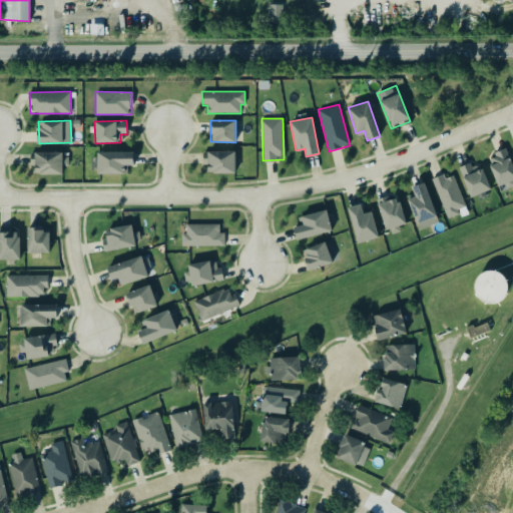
[(486,157),(498,186),(512,179),(512,164),(506,149),(486,157)]
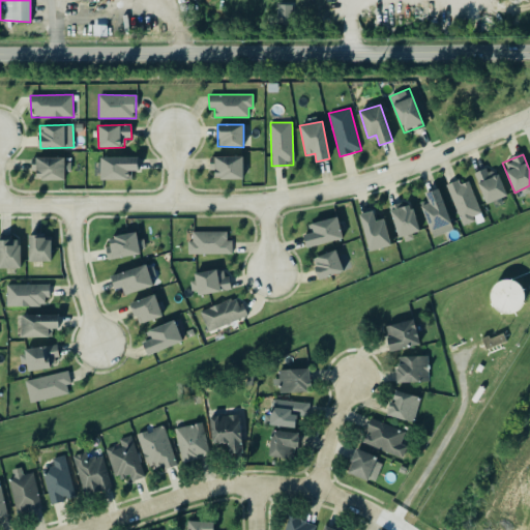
[(139,156),(100,156),(100,179),(131,180),(131,171),(138,171),(139,156)]
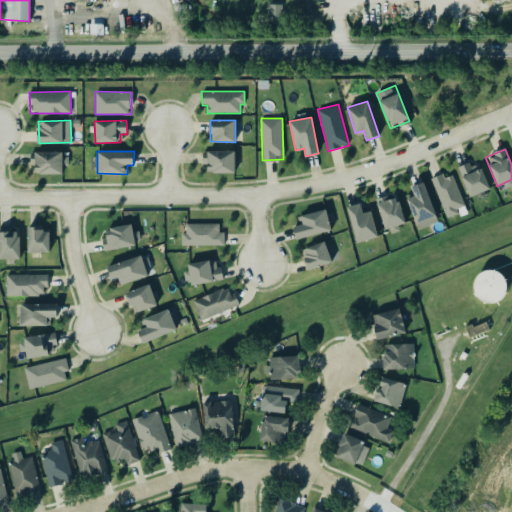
[(235,172),(234,151),(207,151),(208,173),(235,172)]
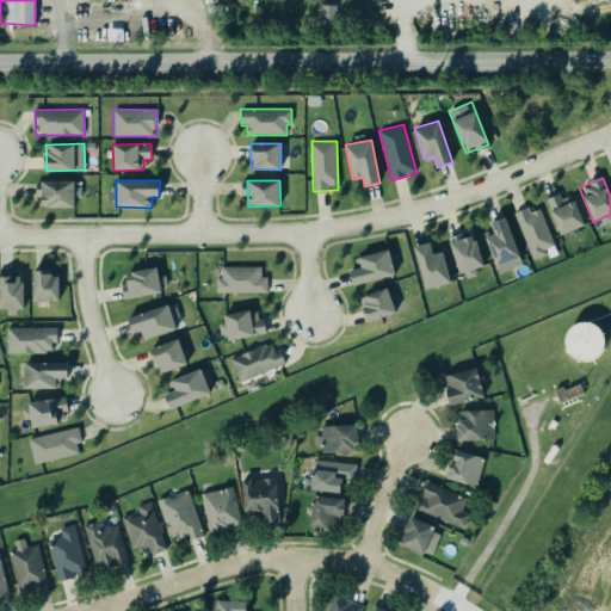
[(74,207),(74,197),(81,197),(81,181),(38,183),(38,207),(74,207)]
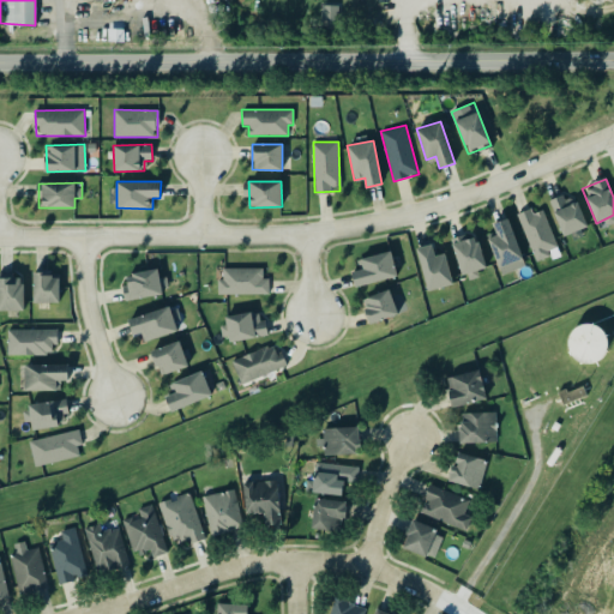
[(576,197),(566,200),(564,194),(548,200),(564,236),(588,227),(576,197)]
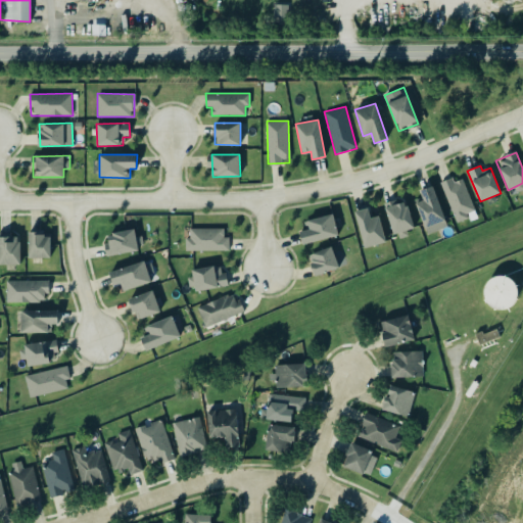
[(440,182),(456,223),(469,218),(467,214),(475,210),(462,178),(454,182),(452,177),(440,182)]
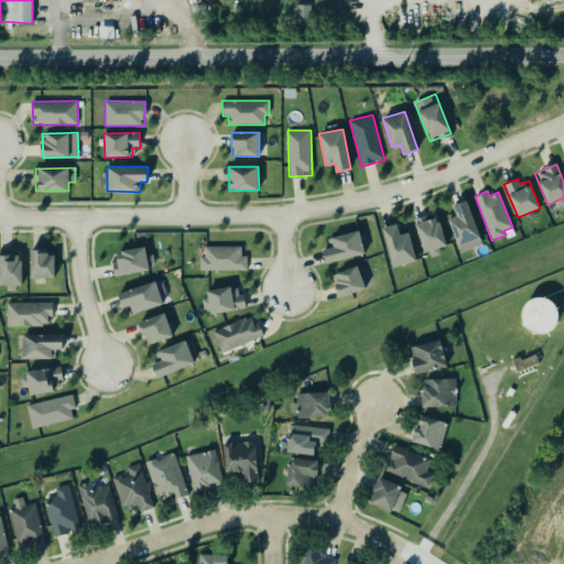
[(453,205),(456,216),(449,218),(459,252),(481,245),(467,201),(453,205)]
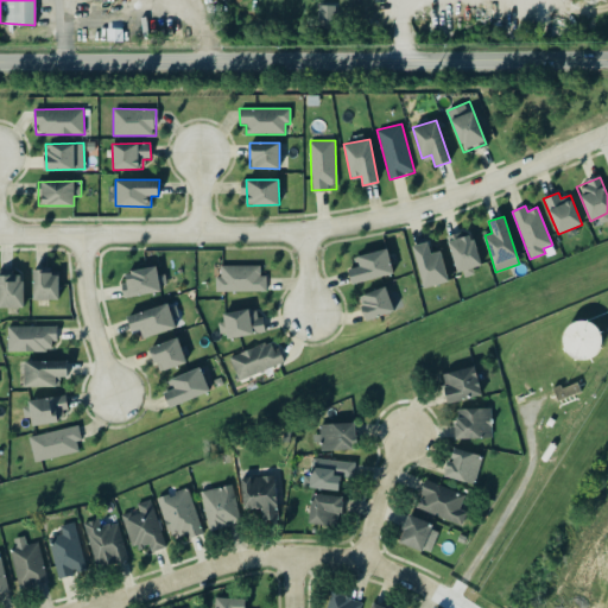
[(482,268),(472,233),(448,240),(460,276),(482,268)]
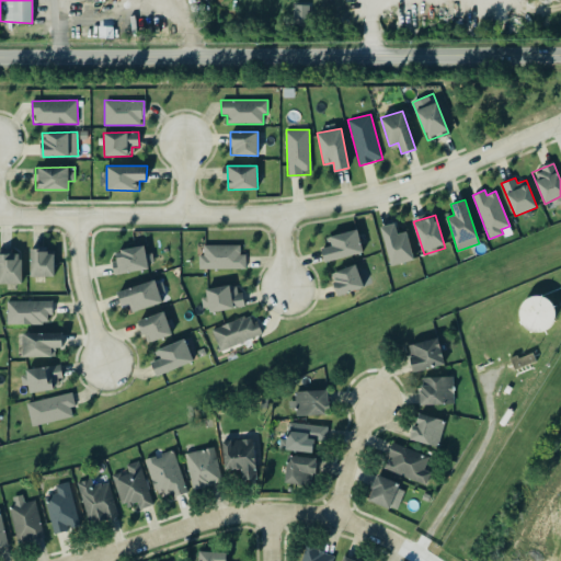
[(397,233),(395,224),(381,226),(389,265),(413,260),(407,231),(397,233)]
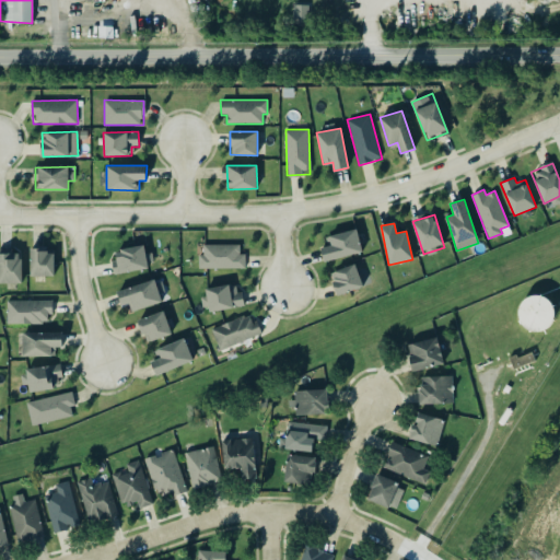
[(327,245),(321,247),(324,261),(362,253),(357,229),(326,236),(327,245)]
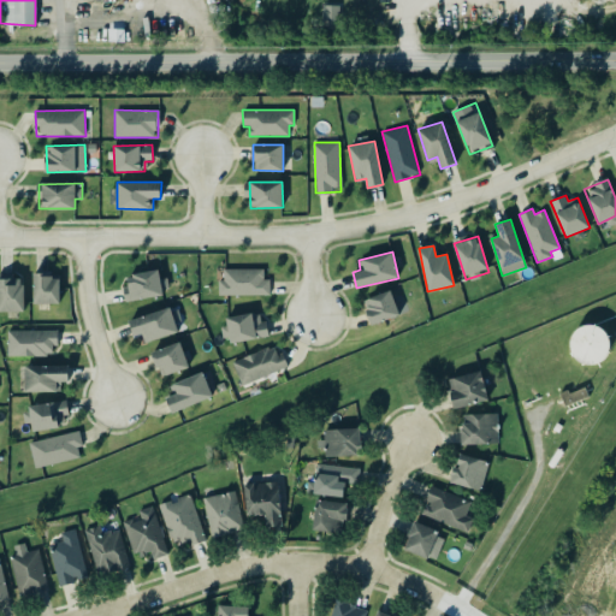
[(268,295),(270,278),(264,278),(264,268),(223,268),(223,279),(218,279),(218,295),(268,295)]
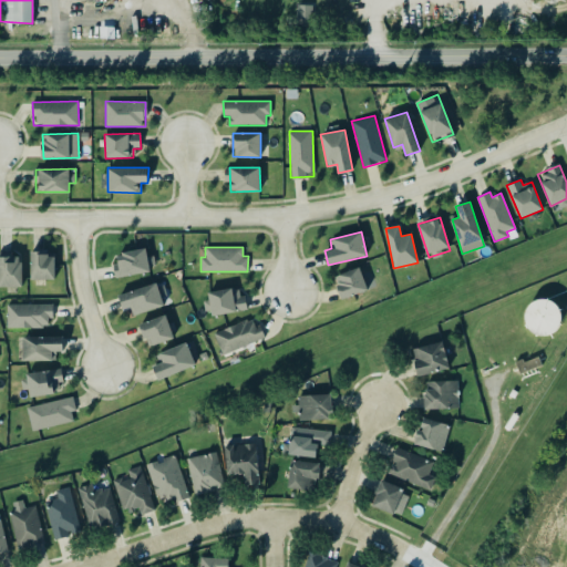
[(154,256),(147,256),(146,248),(117,251),(120,263),(113,264),(114,276),(156,270),(154,256)]
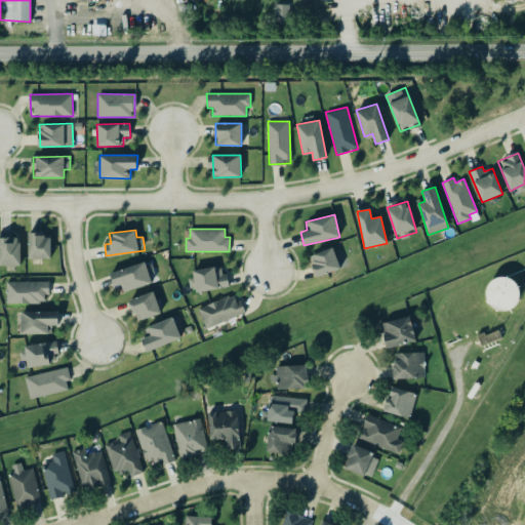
[(51,258),(50,233),(28,234),(29,258),(51,258)]
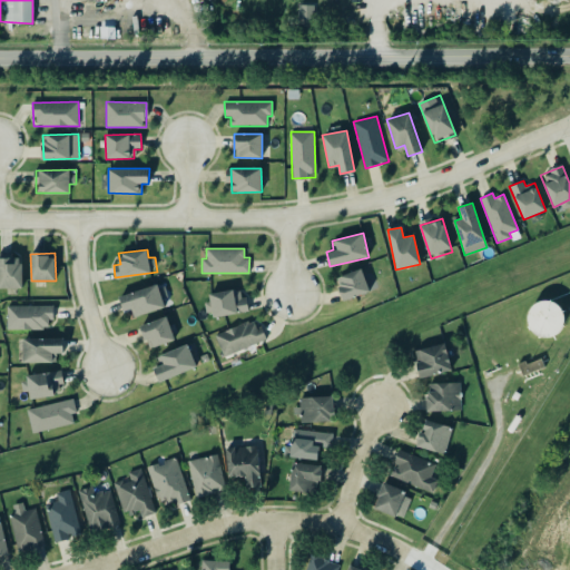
[(21,258),(0,257),(0,287),(20,288),(21,258)]
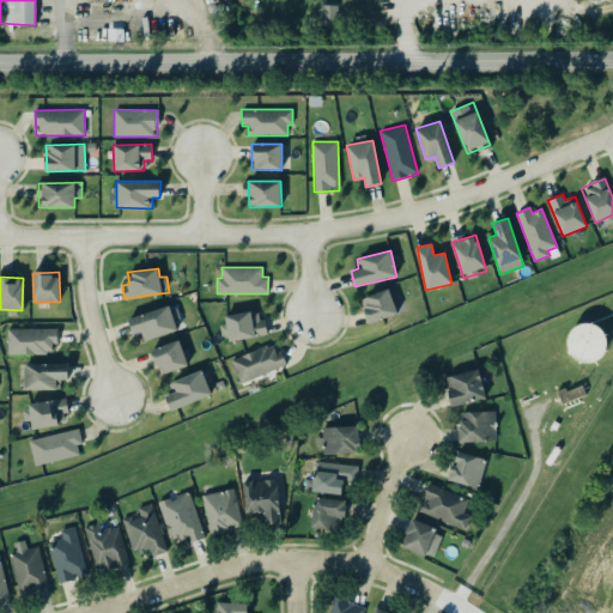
[(360,299),(370,323),(398,313),(388,287),(360,299)]
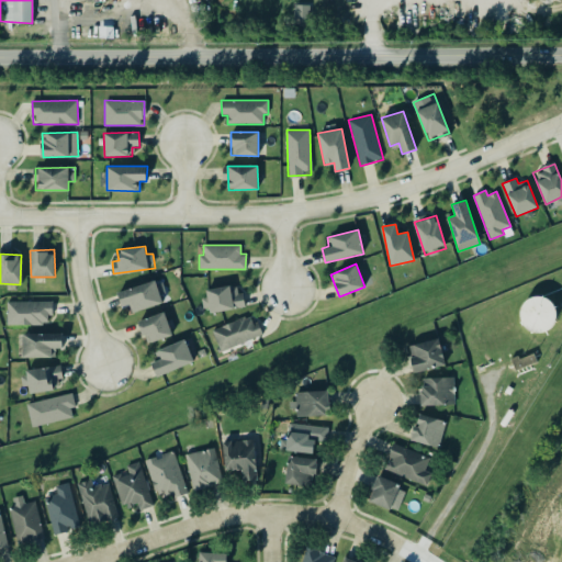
[(121,306),(130,305),(131,311),(161,304),(156,282),(117,290),(121,306)]
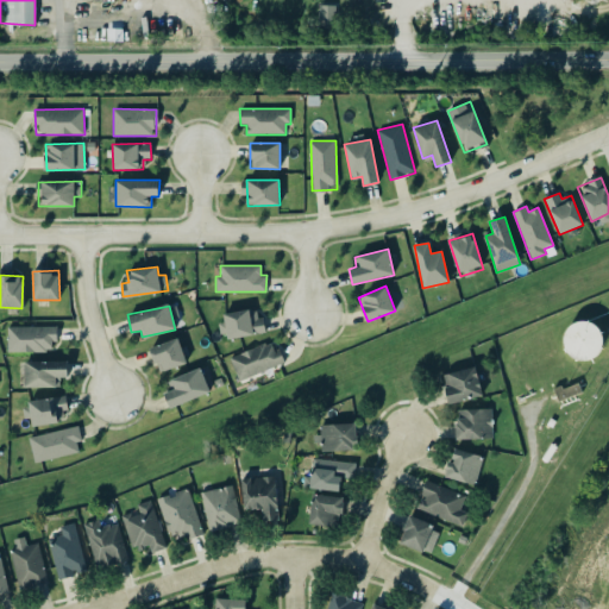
[(223,314),(227,339),(263,333),(258,307),(223,314)]
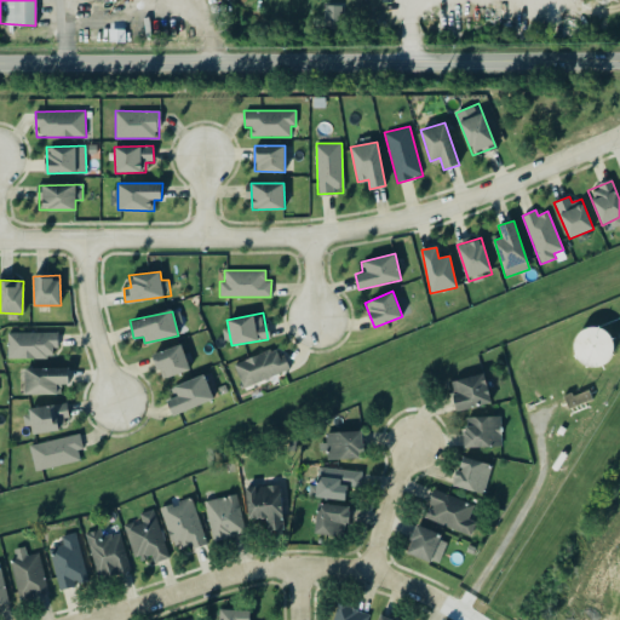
[(610,366),(612,328),(577,328),(575,365),(610,366)]
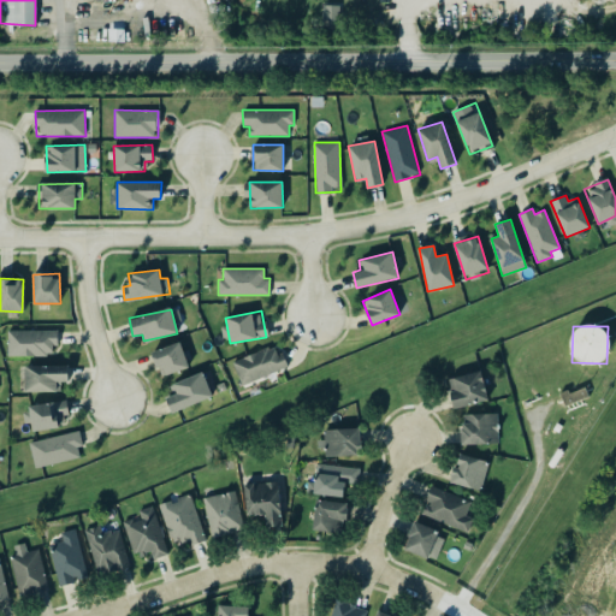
[(7,331),(7,356),(55,355),(55,330),(7,331)]
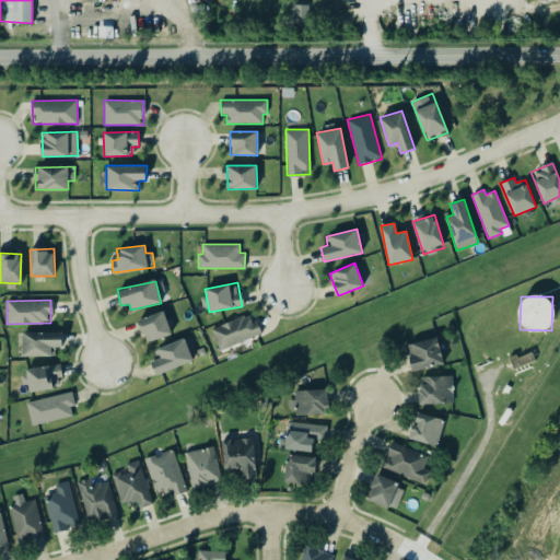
[(166,312),(138,318),(143,341),(172,335),(166,312)]
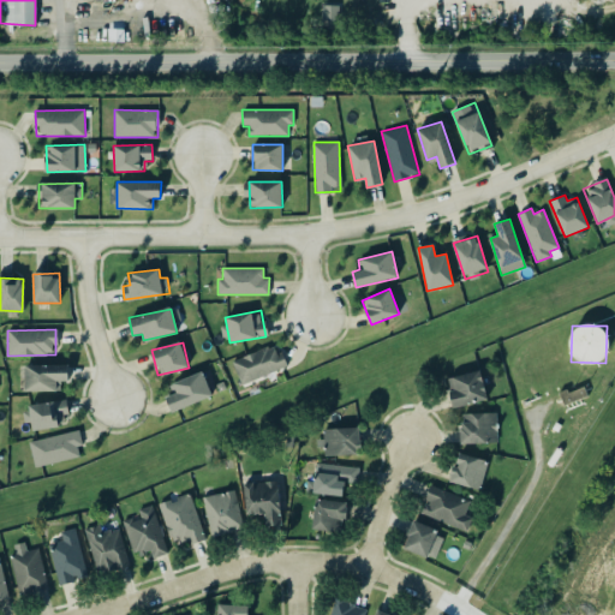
[(242,386),(287,366),(281,352),(274,354),(270,345),(231,360),(242,386)]
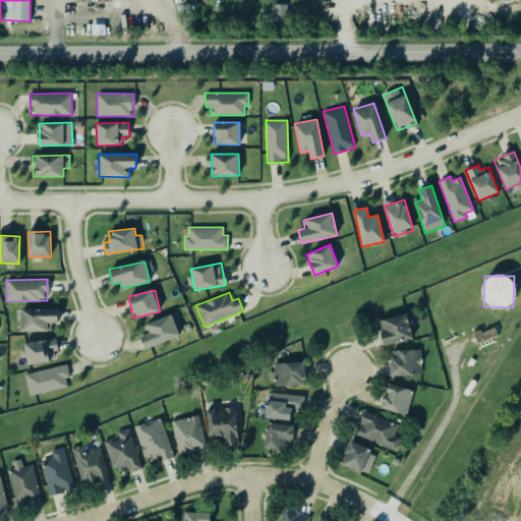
[(21,332),(51,331),(51,323),(58,323),(58,308),(21,309),(21,332)]
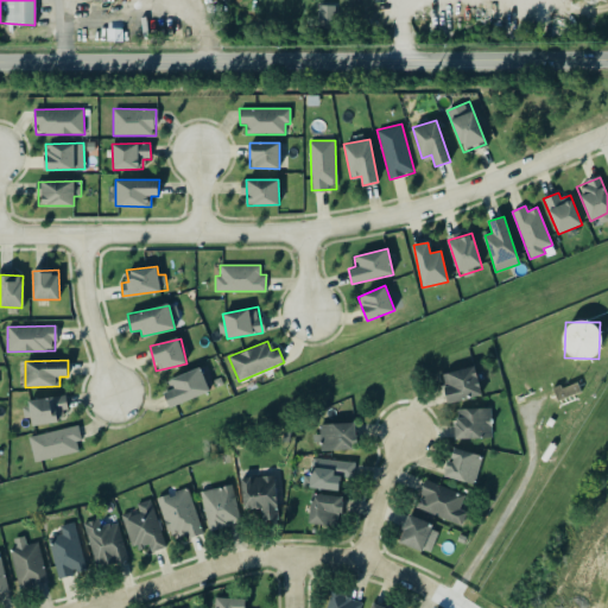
[(448,403),(481,396),(475,366),(442,373),(448,403)]
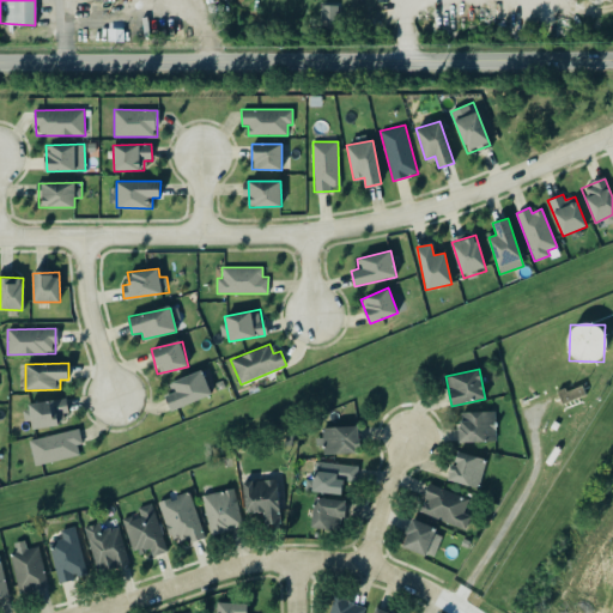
[(171,382),(175,390),(164,395),(171,411),(212,394),(201,370),(171,382)]
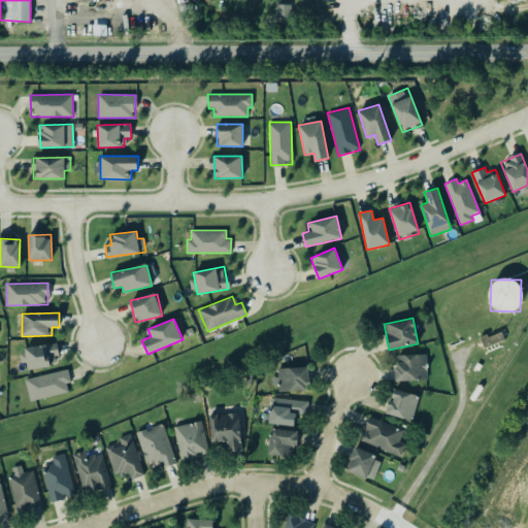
[(504,339),(500,330),(480,339),(484,348),(504,339)]
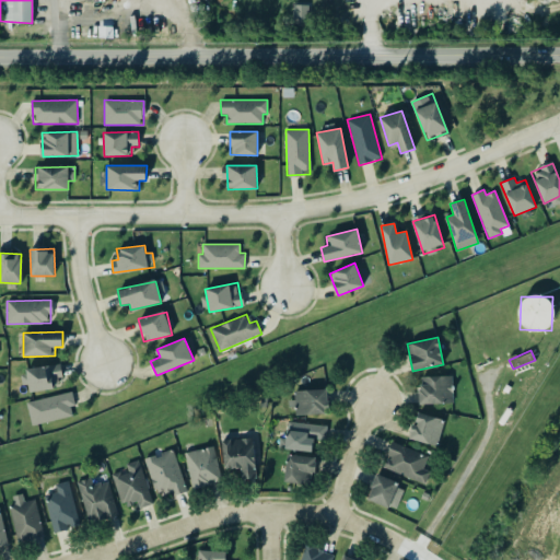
[(25,369),(30,392),(62,387),(58,364),(25,369)]
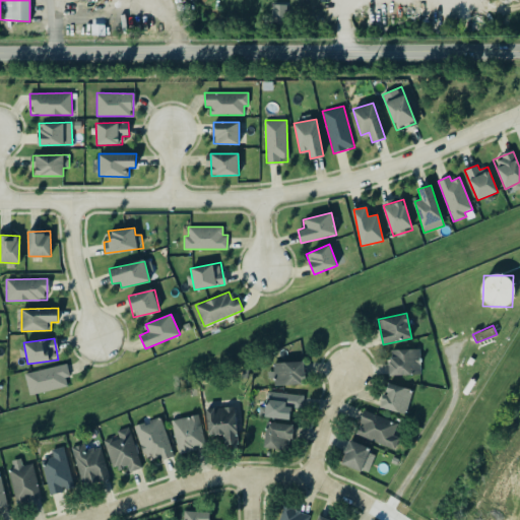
[(390,375),(420,375),(419,349),(389,349),(390,375)]
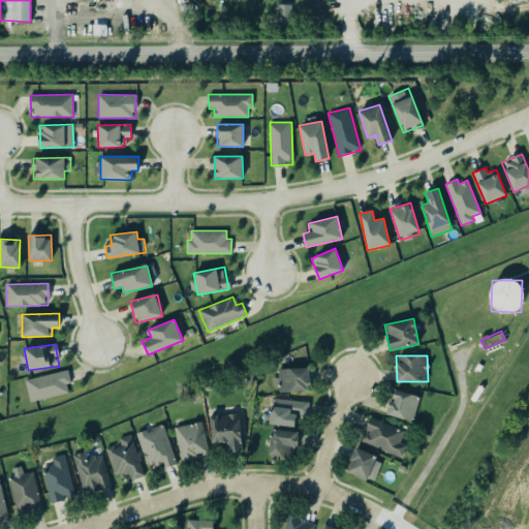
[(310,368),(278,368),(278,377),(272,377),(272,384),(279,384),(279,392),(310,392),(310,368)]
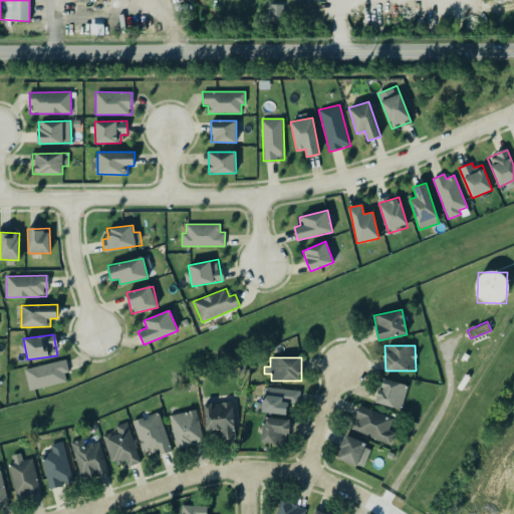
[(65,372),(68,371),(66,359),(24,368),(28,391),(67,382),(65,372)]
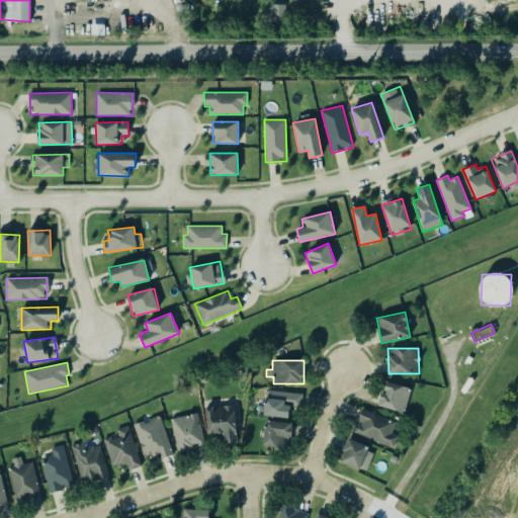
[(377,405),(405,412),(411,389),(386,381),(383,393),(381,393),(377,405)]
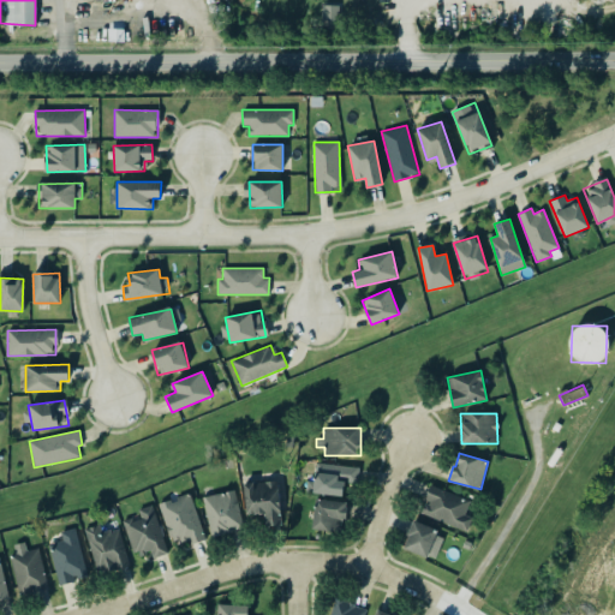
[(359,467),(315,463),(312,493),(342,496),(344,483),(358,484),(359,467)]
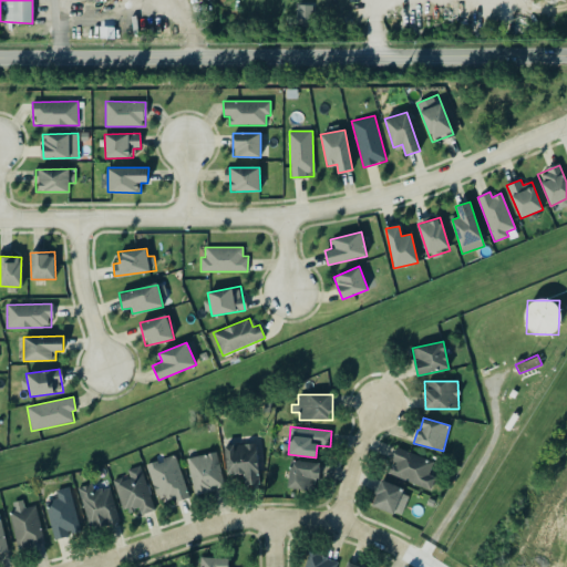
[(257,443),(225,444),(226,475),(243,474),(243,484),(258,484),(257,443)]
